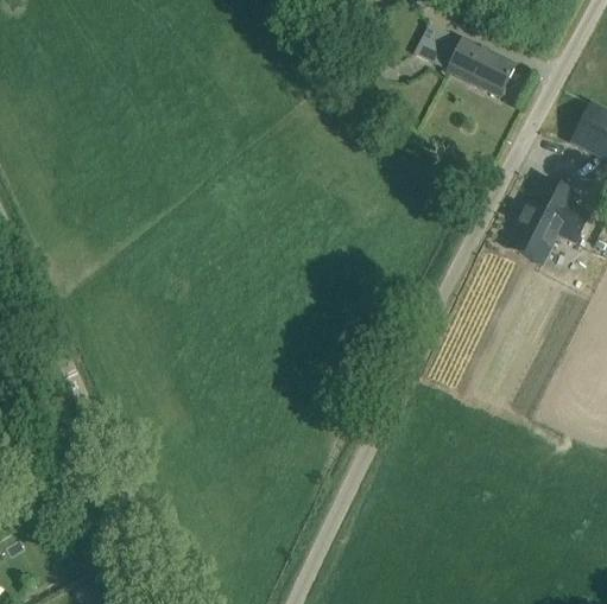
[(332,12),(332,0),(311,0),(311,12),(332,12)]
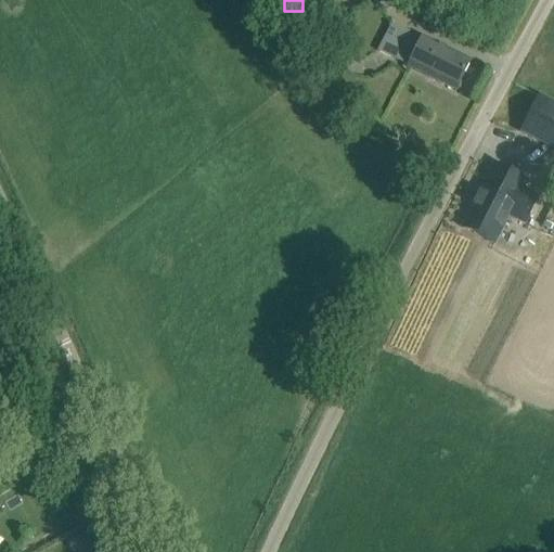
[(469,59),(460,53),(420,34),(419,36),(390,21),(376,47),(406,62),(404,63),(454,88),(469,59)]
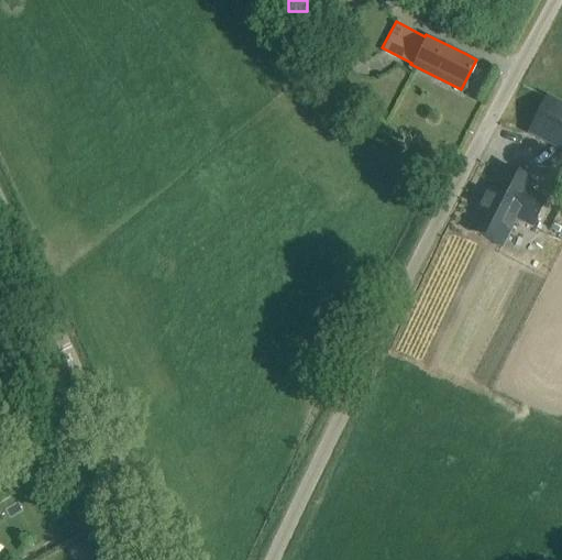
[(561,102),(546,95),(528,130),(561,147),(561,102)]
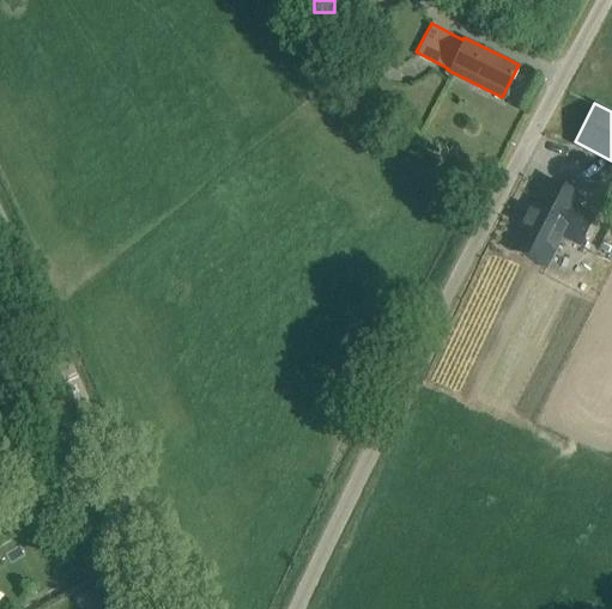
[(509,248),(546,267),(562,237),(579,247),(595,214),(579,206),(582,198),(545,178),(509,248)]
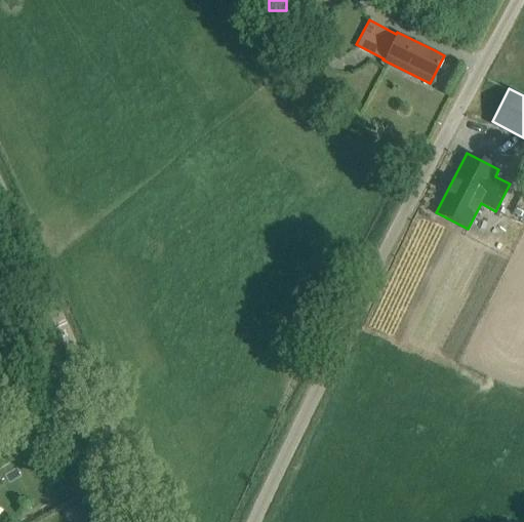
[(91,521),(80,503),(64,513),(69,521),(91,521)]
